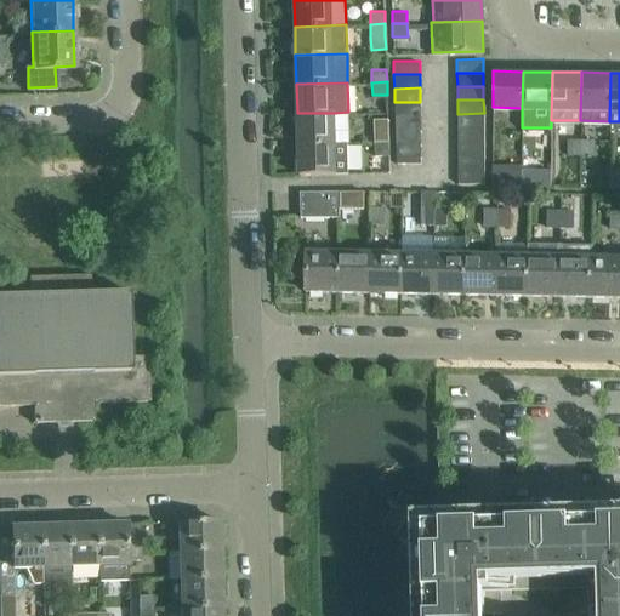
[(394,115),(420,115),(420,102),(394,102),(394,115)]
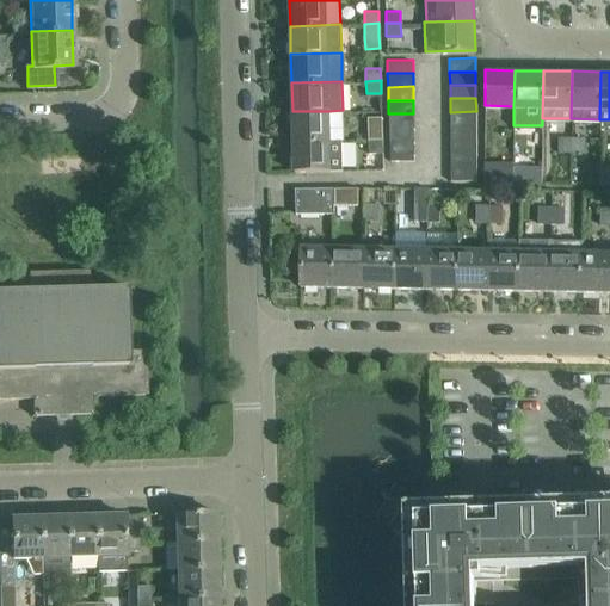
[(293,111),(294,140),(330,140),(328,111),(293,111)]
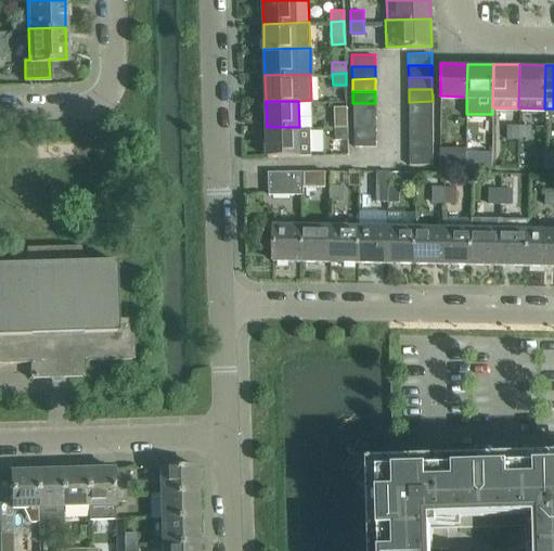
[(433,113),(433,101),(409,102),(409,114),(433,113)]
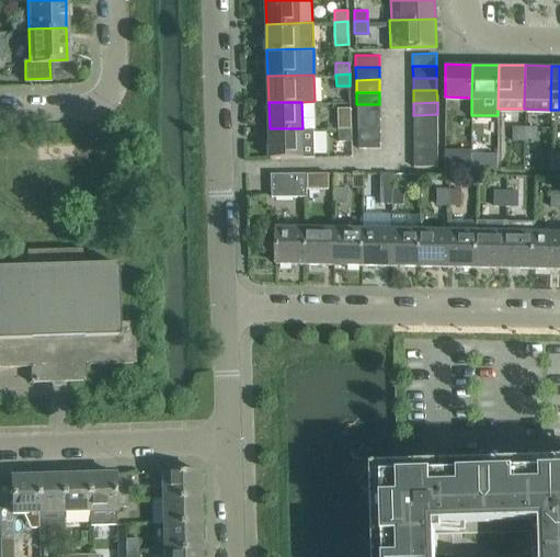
[(356,104),(357,116),(379,116),(379,104),(356,104)]
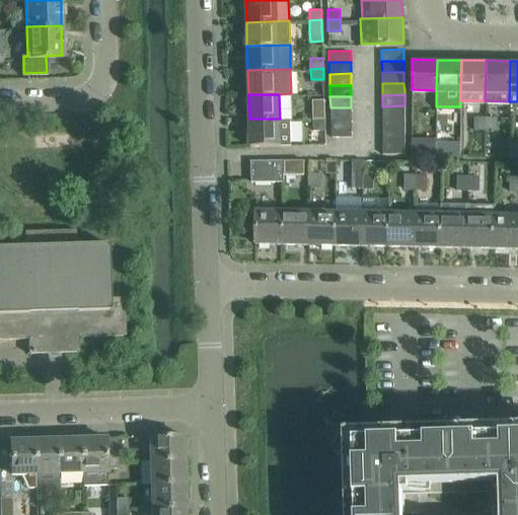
[(324,97),(311,98),(312,106),(312,118),(324,117),(324,105),(324,97)]
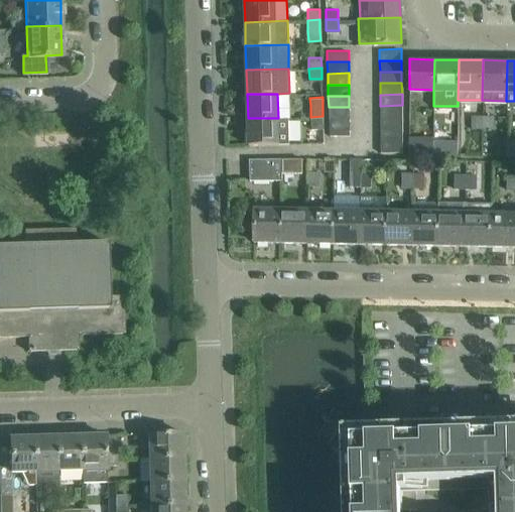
[(380,106),(380,117),(402,117),(402,105),(380,106)]
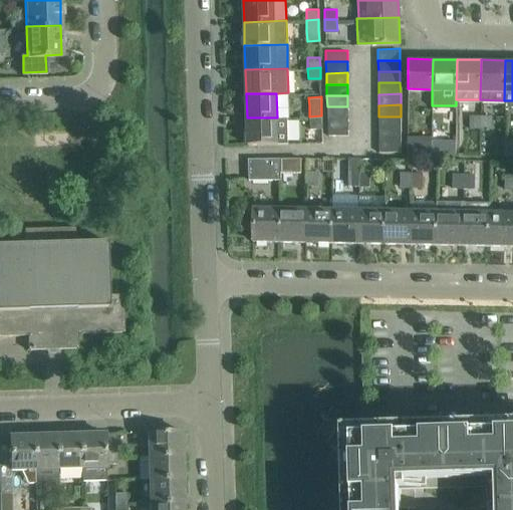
[(327,106),(327,117),(347,117),(347,106),(327,106)]
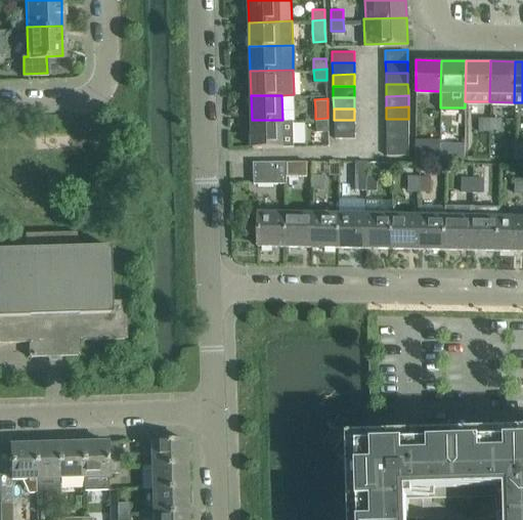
[(478,128),(489,128),(489,116),(479,116),(478,128)]
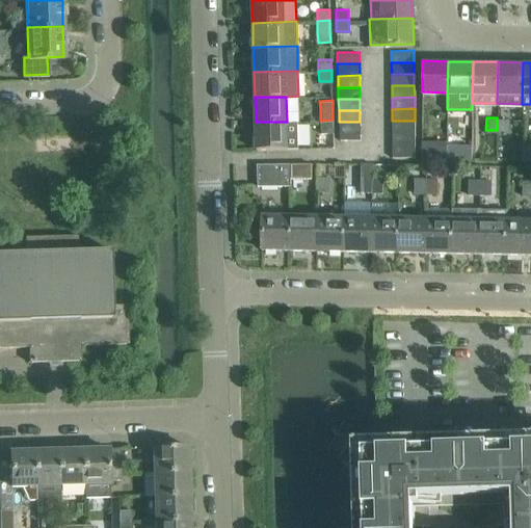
[(508,119),(497,117),(497,130),(508,131),(508,119)]
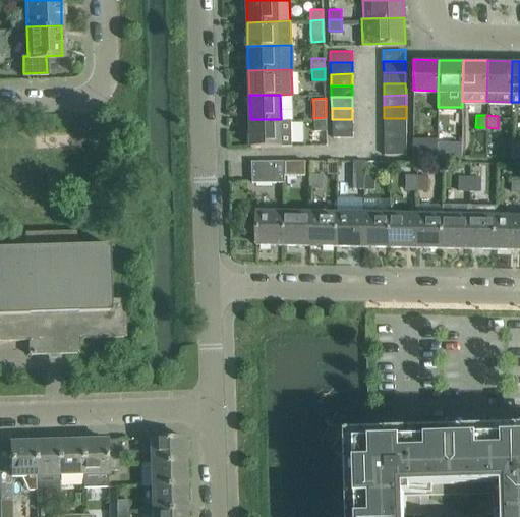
[(326,117),(313,118),(313,123),(313,129),(326,129),(326,117)]
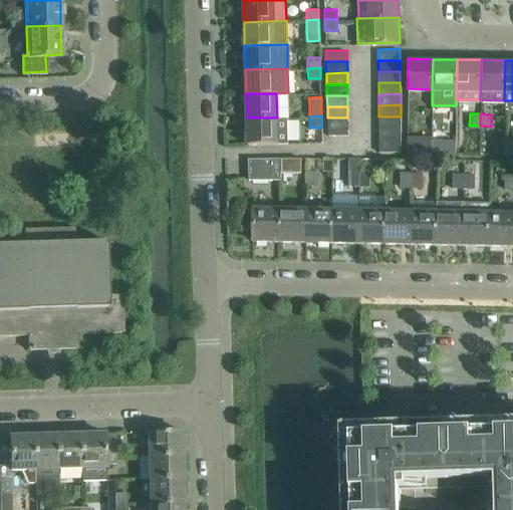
[(277,117),(247,117),(247,143),(277,142),(287,142),(286,116),(277,117)]
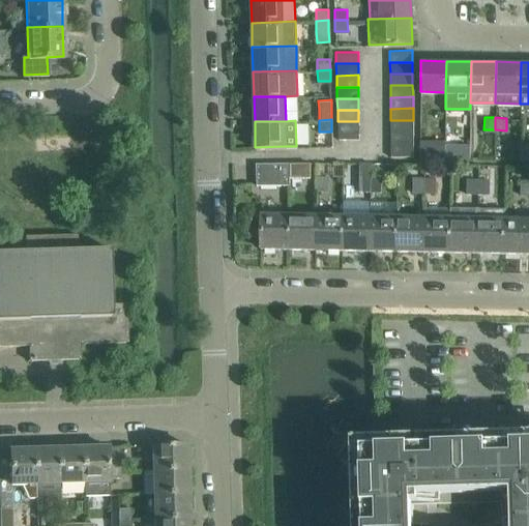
[(413,132),(413,120),(390,120),(390,132),(413,132)]
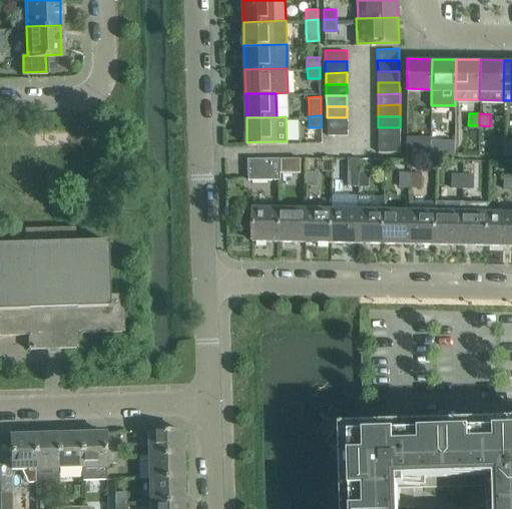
[(348,133),(347,117),(327,117),(328,133),(348,133)]
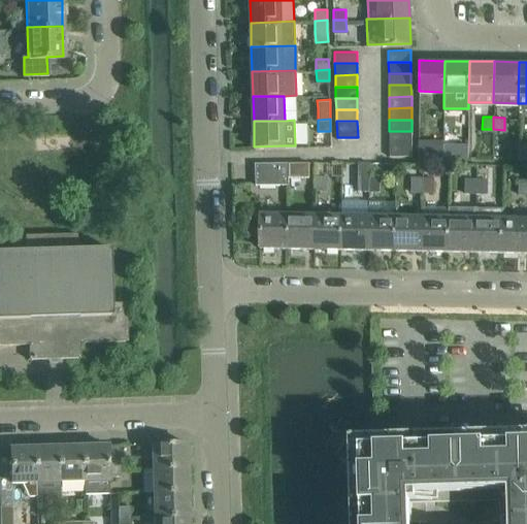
[(389,131),(389,142),(412,142),(412,131),(389,131)]
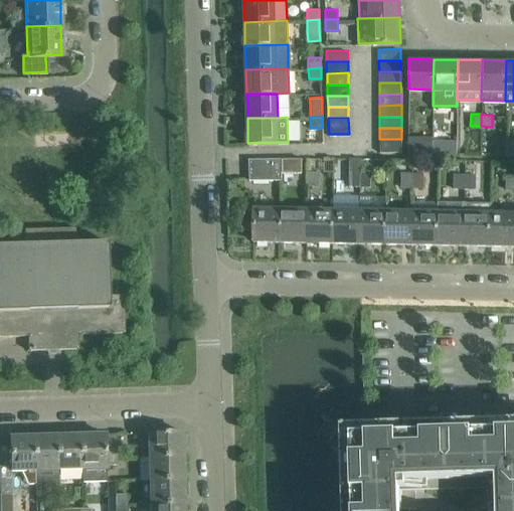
[(407,151),(432,152),(433,136),(407,135),(407,151)]
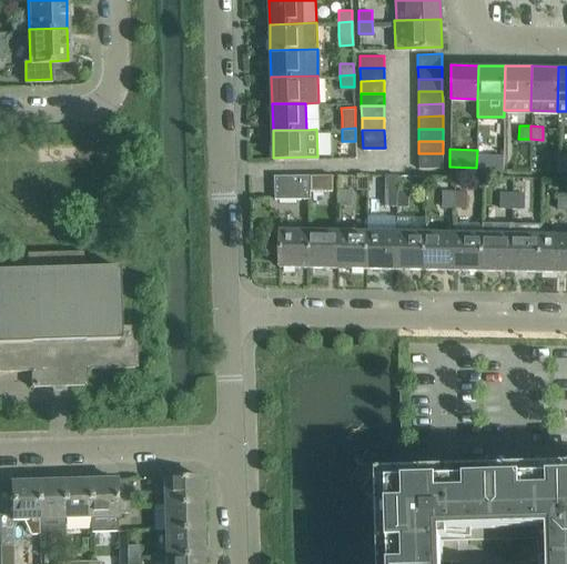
[(443,167),(443,153),(418,153),(418,167),(443,167)]
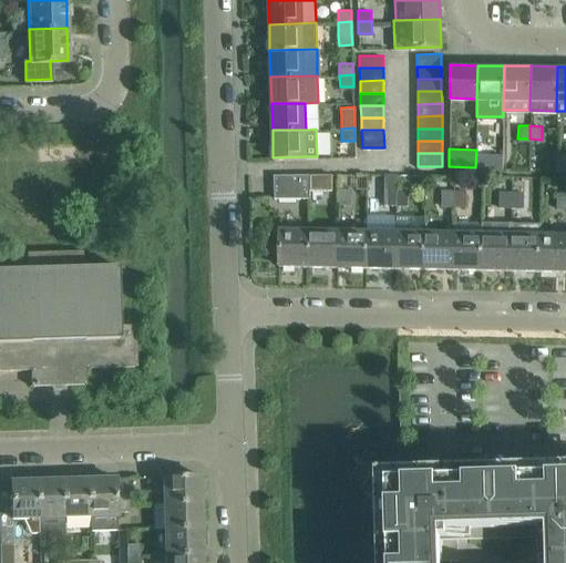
[(476,153),(475,167),(489,167),(490,153),(476,153)]
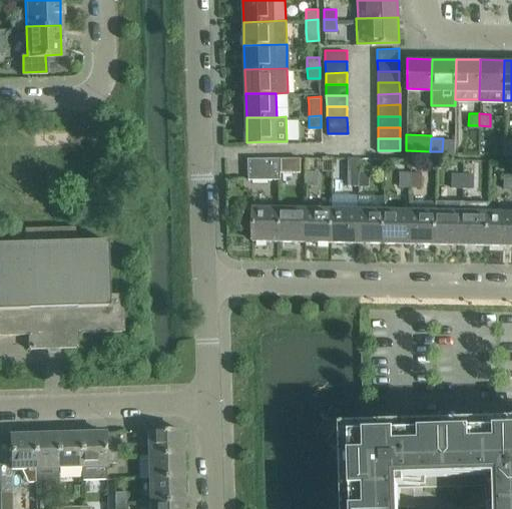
[(511,152),(511,142),(502,142),(502,152),(511,152)]
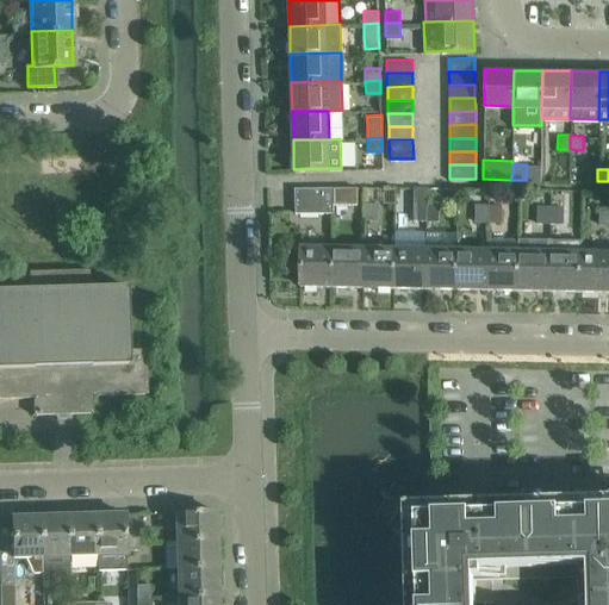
[(358,201),(356,185),(333,186),(334,203),(358,201)]
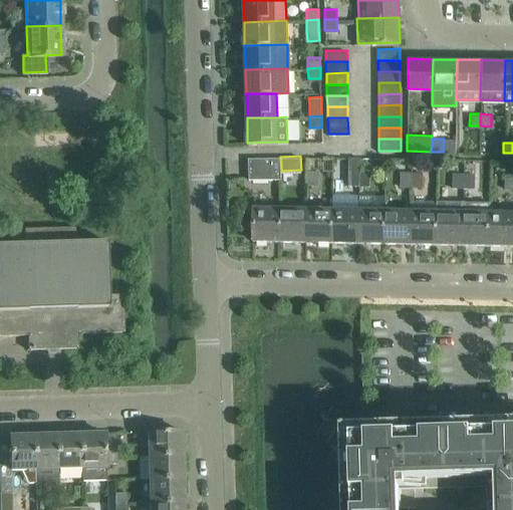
[(348,171),(348,184),(358,185),(358,171),(359,157),(348,156),(348,171)]
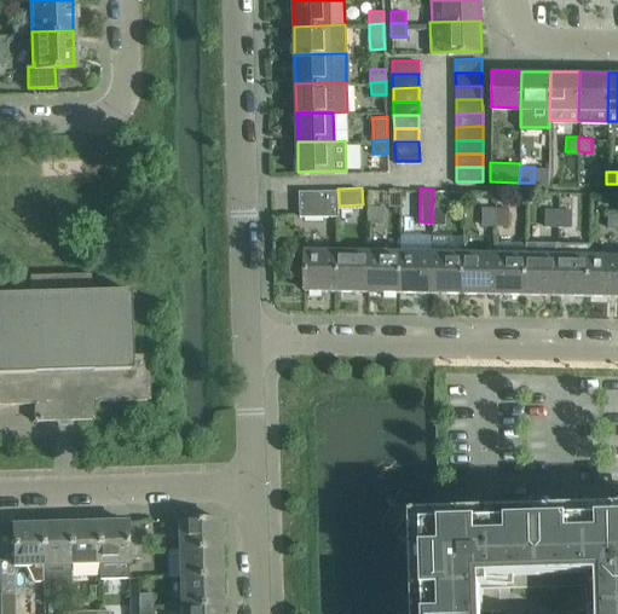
[(339,206),(338,189),(298,189),(299,214),(338,213),(338,206),(339,206)]
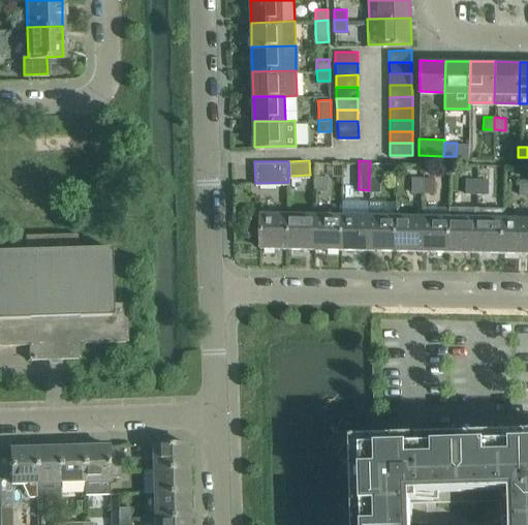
[(327,175),(315,175),(315,189),(327,189),(327,175)]
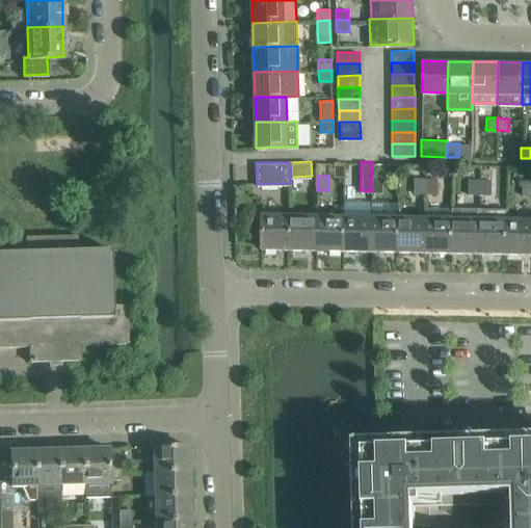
[(382,177),(371,177),(371,191),(382,191),(382,177)]
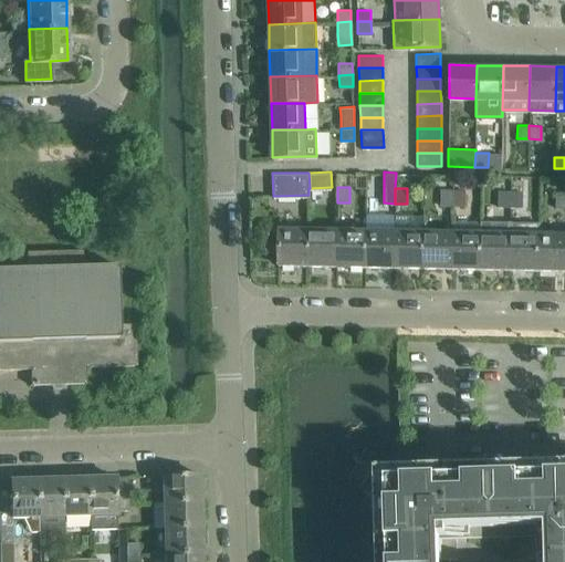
[(440,204),(452,205),(452,189),(441,189),(440,204)]
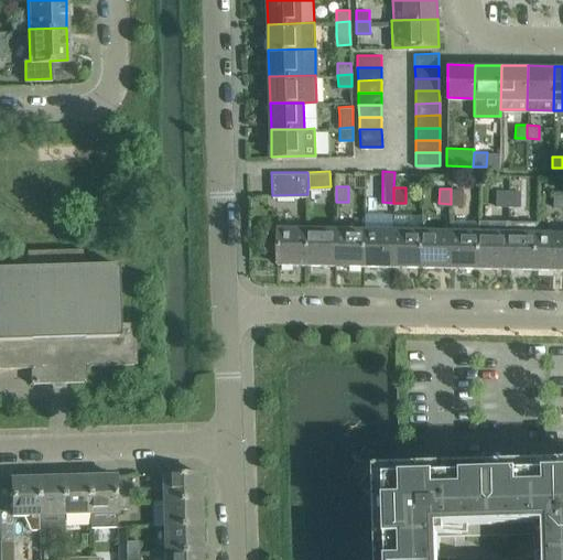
[(463,189),(451,189),(451,204),(463,204),(463,189)]
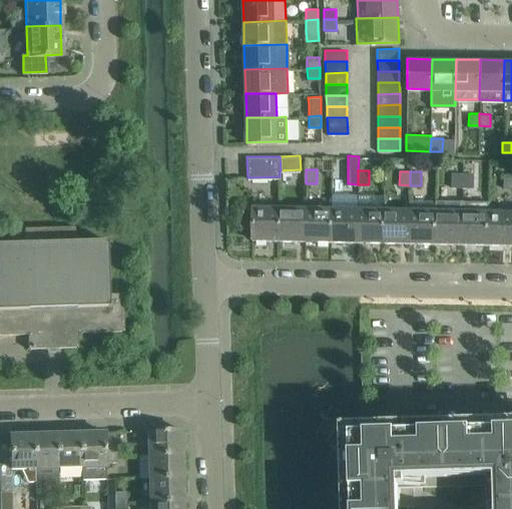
[(452,185),(462,186),(462,172),(452,172),(452,185)]
